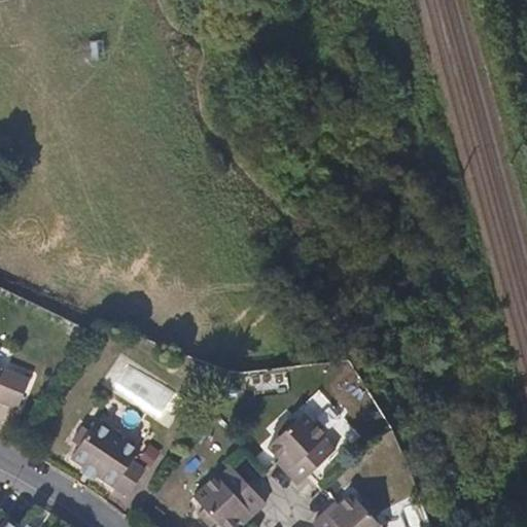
[(0,402),(15,410),(28,379),(0,367),(0,402)]
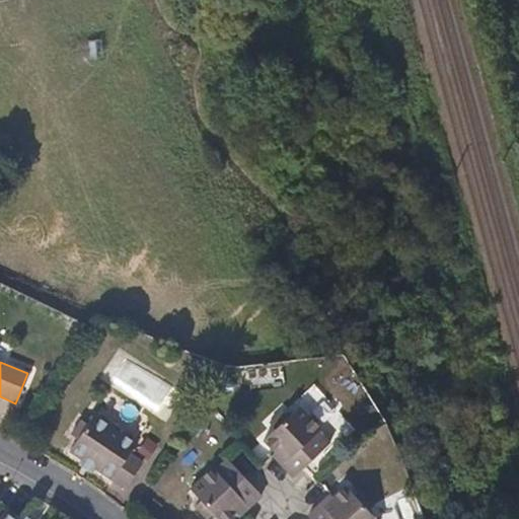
[(145,434),(105,403),(95,417),(85,429),(77,439),(89,449),(99,457),(129,479),(148,455),(136,446),(145,434)]
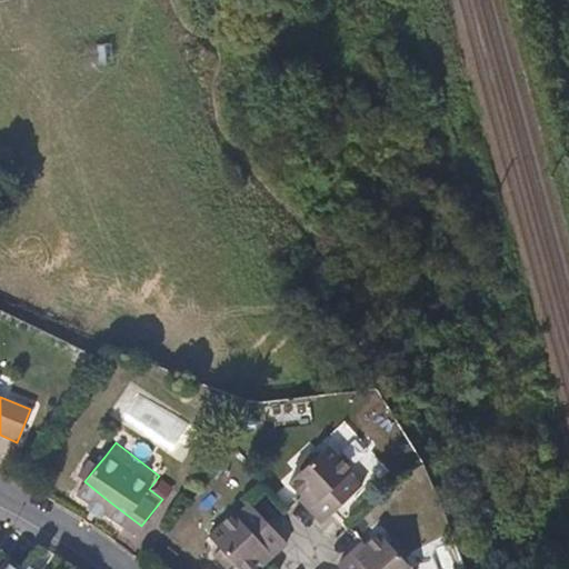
[(348,470),(326,446),(286,483),(299,498),(301,496),(310,505),(306,510),(318,525),(331,512),(359,487),(347,472),(348,470)]
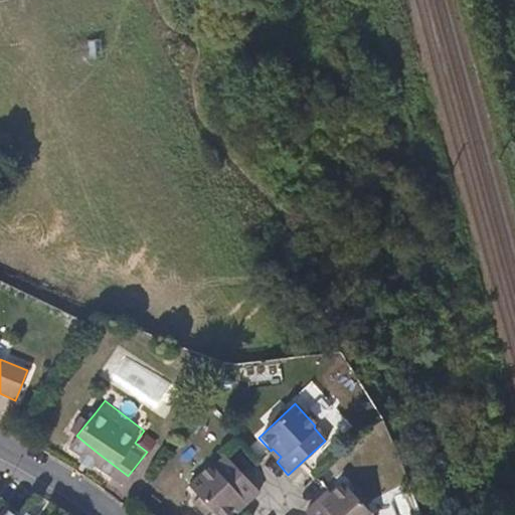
[(95,413),(88,407),(77,420),(84,425),(95,413)]
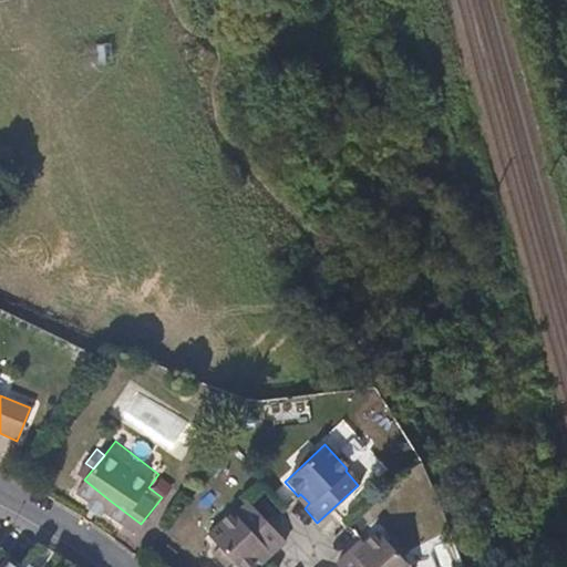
[(109,500),(98,491),(93,497),(104,506),(109,500)]
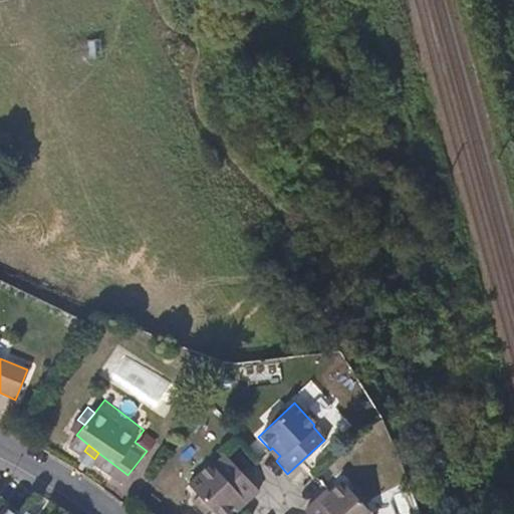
[(242,477),(223,455),(210,467),(208,465),(186,485),(197,496),(191,502),(201,513),(203,513),(209,509),(213,513),(226,513),(233,509),(231,507),(239,499),(245,504),(257,492),(242,477)]
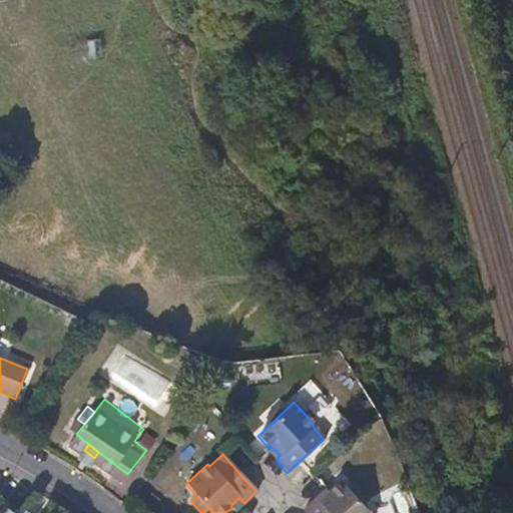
[(367,512),(339,483),(326,496),(328,497),(319,505),(314,500),(302,511),(303,512),(367,512)]
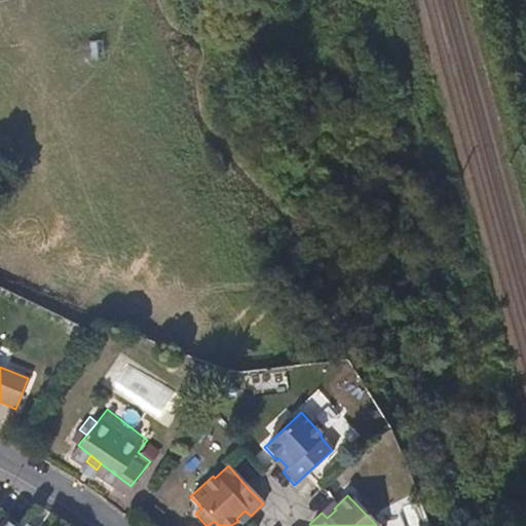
[(19,525),(5,516),(0,522),(0,525),(19,525)]
